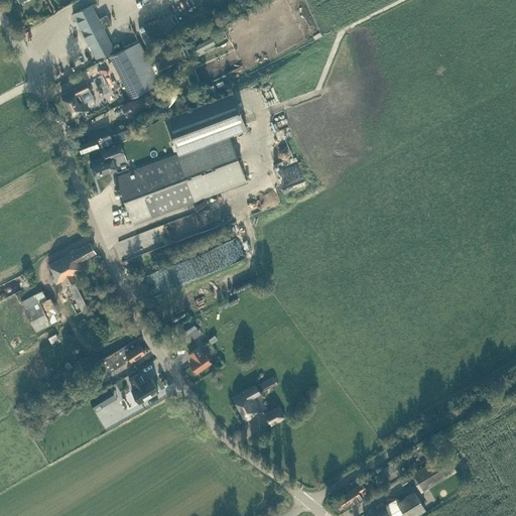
[(103,28),(111,24),(107,14),(98,18),(91,4),(73,14),(96,58),(114,49),(103,28)]
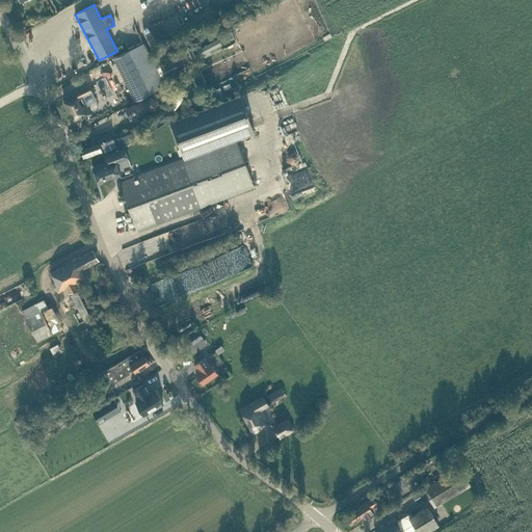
[(217,40),(195,51),(198,56),(220,45),(217,40)]
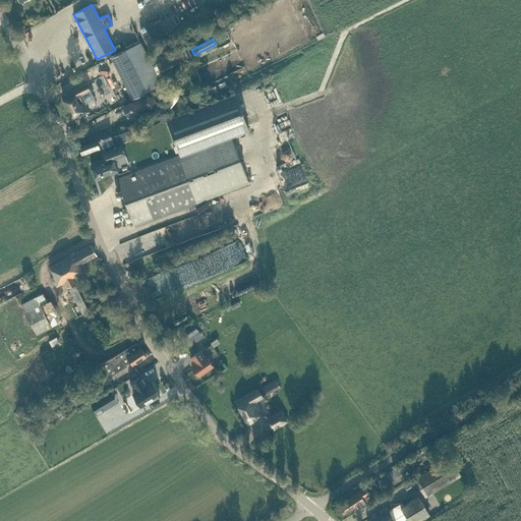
[(132,99),(162,84),(140,42),(111,57),(132,99)]
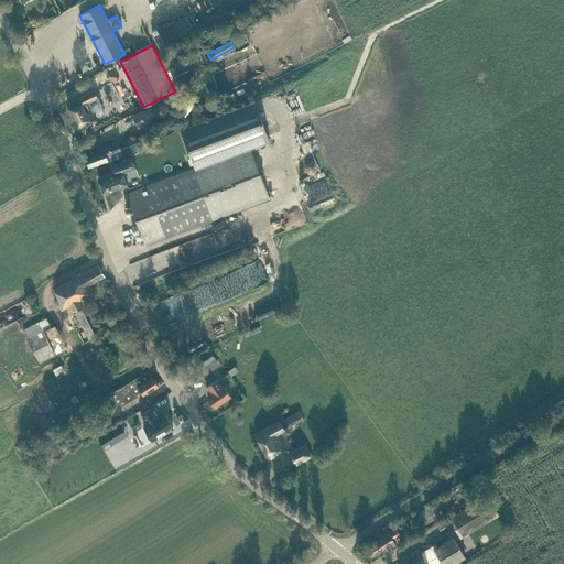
[(203,51),(182,62),(169,69),(173,77),(201,64),(199,62),(206,58),(203,51)]
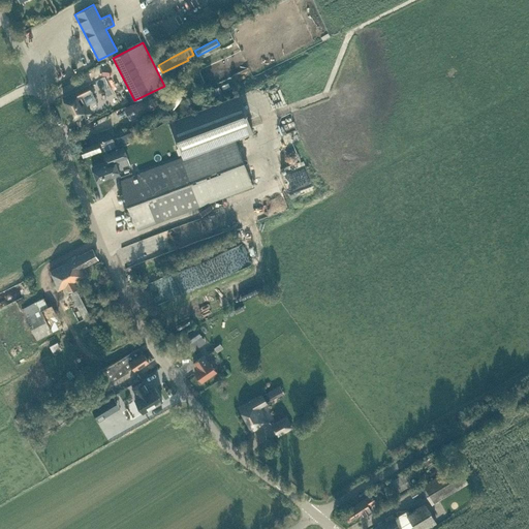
[(82,66),(84,72),(101,67),(99,61),(82,66)]
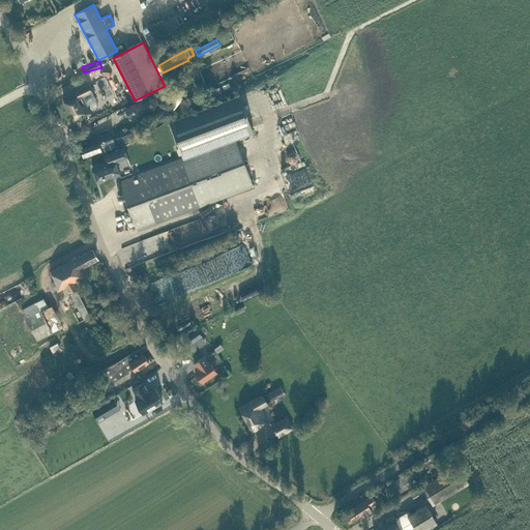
[(90,113),(85,101),(82,95),(91,91),(88,85),(63,97),(75,121),(90,113)]
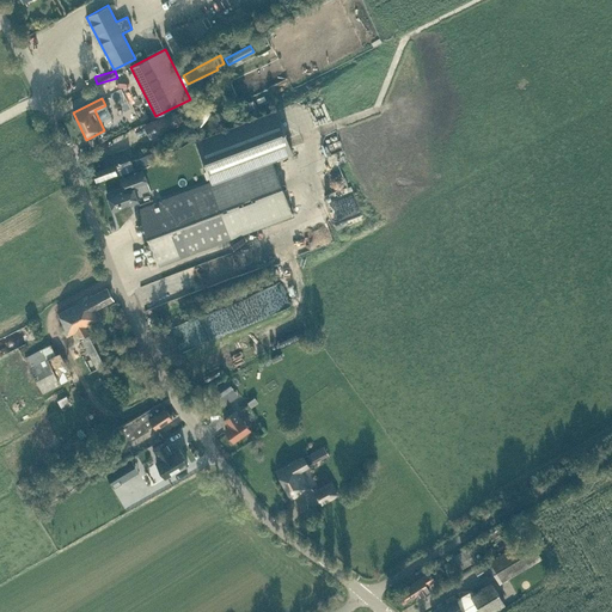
[(212,183),(273,159),(293,152),(277,111),(196,142),(212,183)]
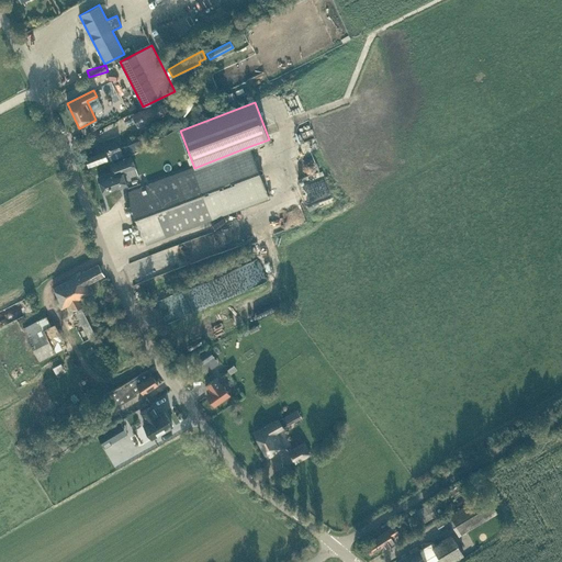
[(139,126),(157,119),(150,107),(134,114),(139,126)]
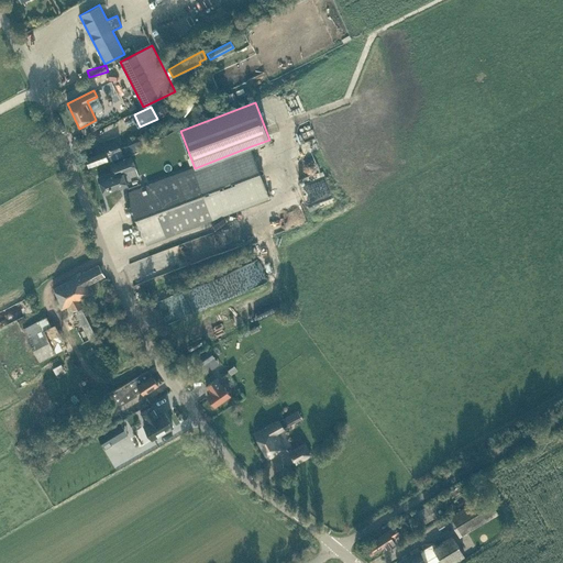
[(185,110),(173,117),(176,123),(188,117),(185,110)]
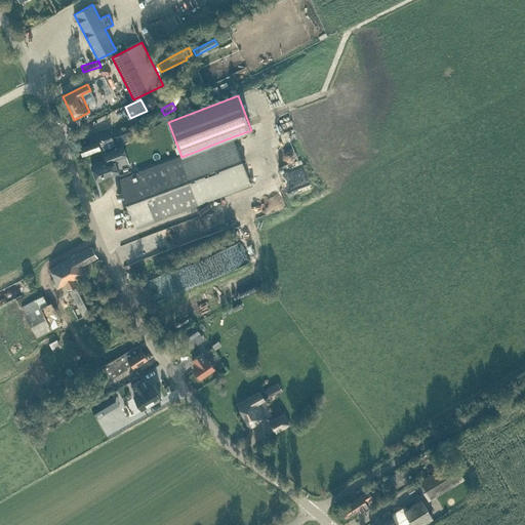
[(105,142),(112,139),(110,133),(80,145),(84,155),(99,149),(98,145),(105,142)]
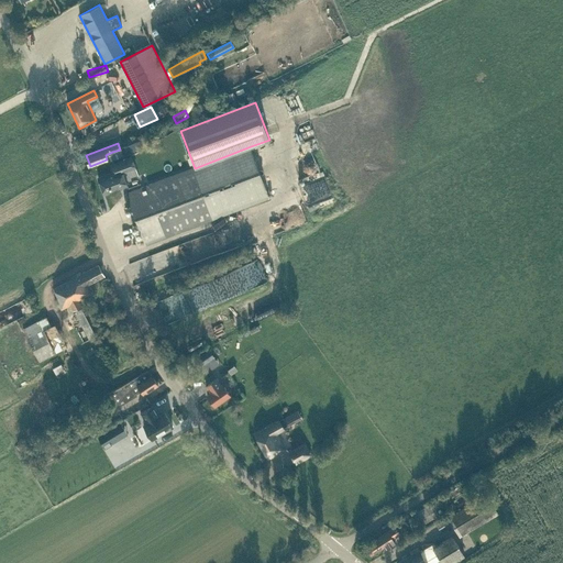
[(147,186),(127,194),(146,244),(213,219),(269,198),(268,194),(251,146),(195,168),(177,174),(147,186)]
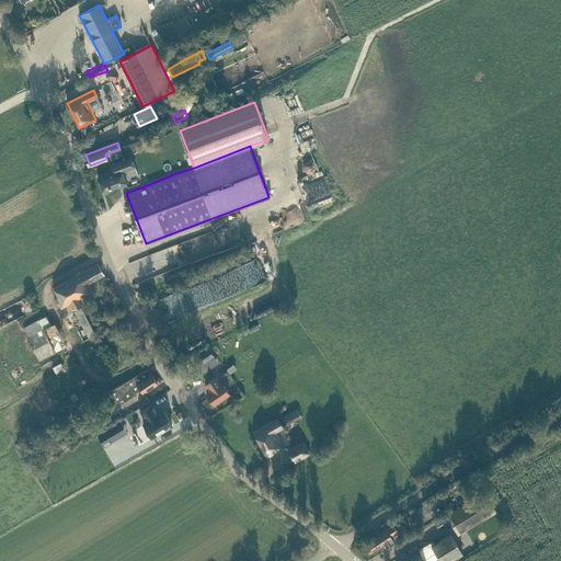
[(112,171),(96,176),(103,195),(127,186),(122,173),(136,168),(132,156),(109,163),(112,171)]
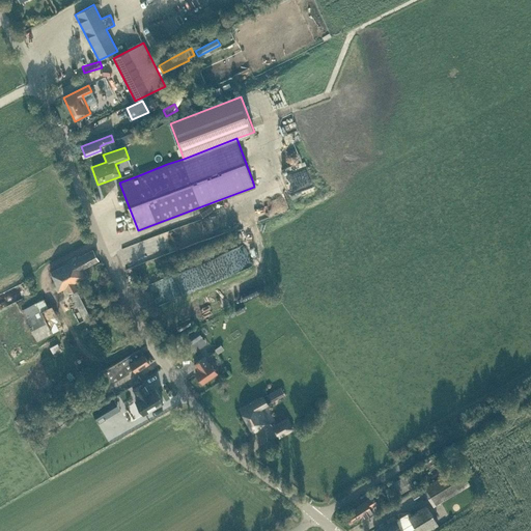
[(216,225),(242,218),(239,205),(186,221),(188,228),(194,227),(196,234),(202,233),(200,227),(208,224),(207,222),(215,220),(216,225)]
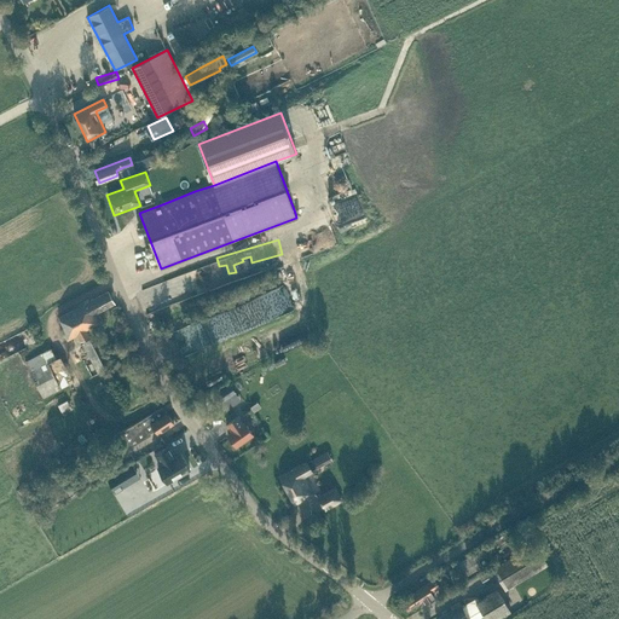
[(175,298),(196,290),(187,267),(167,276),(175,298)]
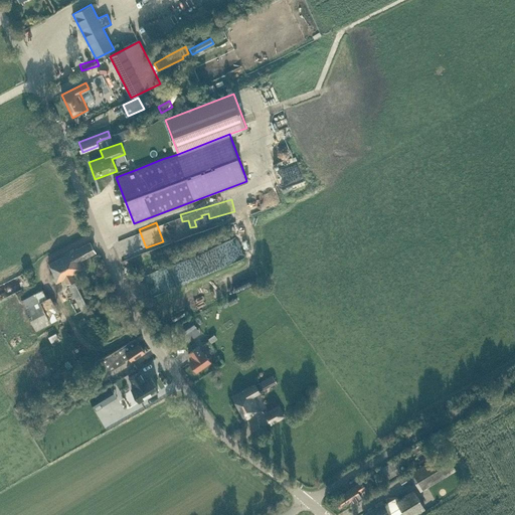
[(200,267),(250,244),(248,239),(244,240),(242,235),(195,255),(200,267)]
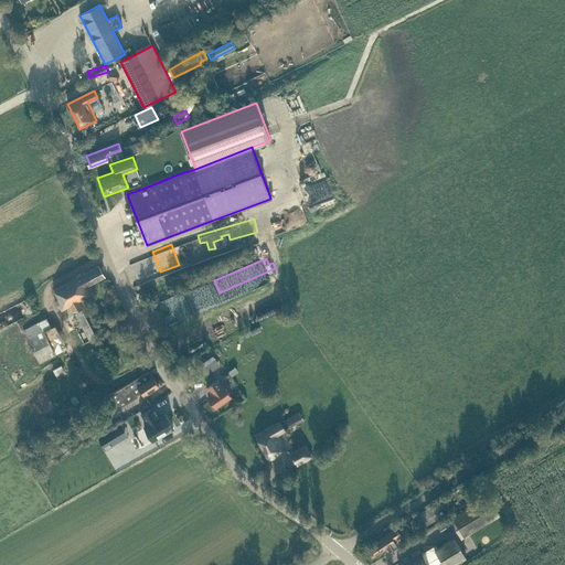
[(86,286),(104,277),(98,266),(53,289),(57,298),(54,300),(56,302),(57,301),(61,309),(70,305),(73,310),(81,307),(78,300),(91,294),(86,286)]
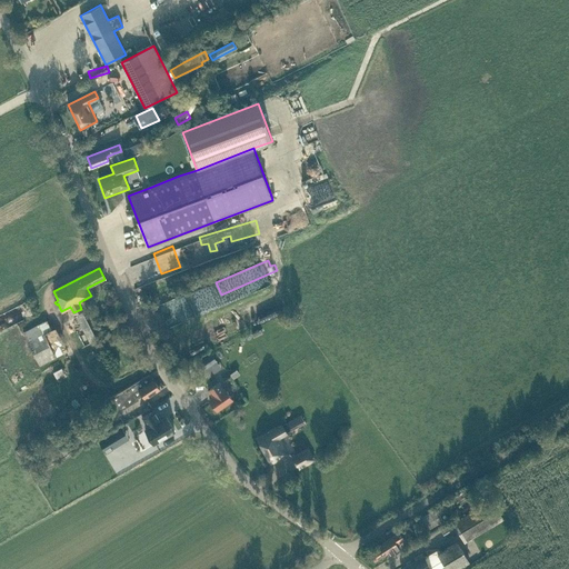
[(90,343),(97,340),(82,312),(77,316),(90,343)]
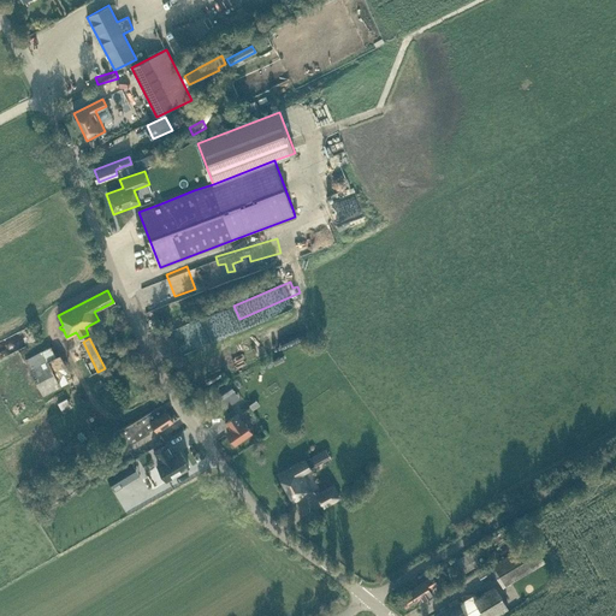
[(60,355),(57,357),(52,347),(42,351),(25,361),(43,396),(73,380),(60,355)]
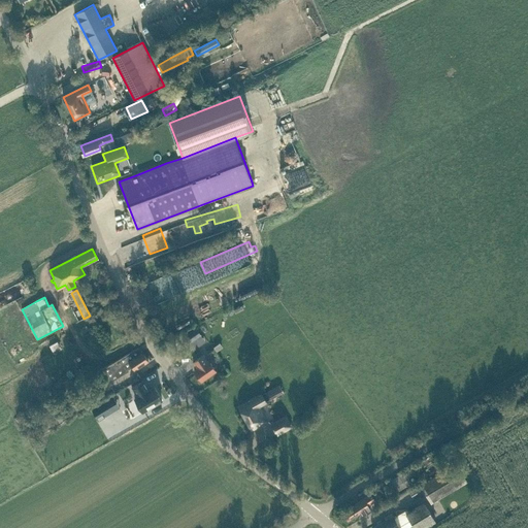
[(196,328),(183,337),(188,343),(201,334),(196,328)]
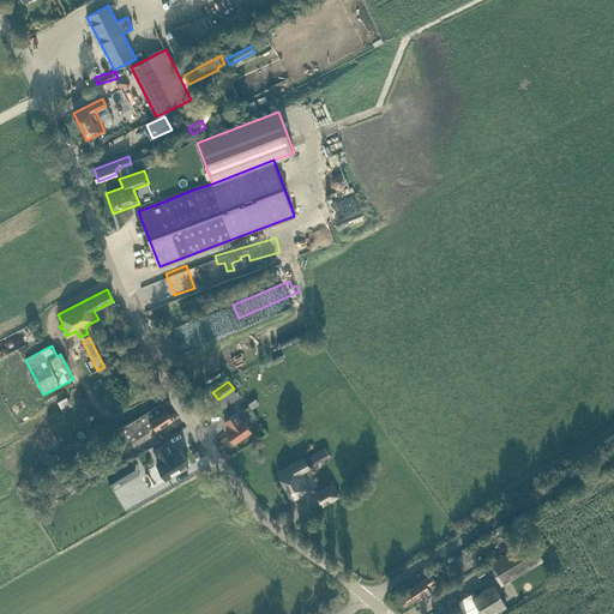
[(58,402),(62,411),(72,405),(67,397),(58,402)]
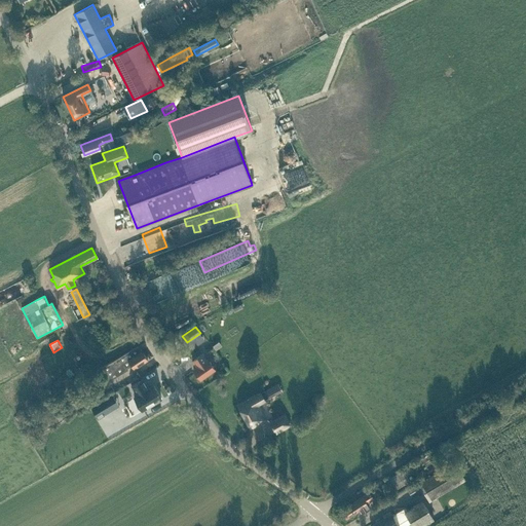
[(135,369),(148,360),(142,350),(140,351),(138,347),(122,357),(109,364),(101,369),(107,378),(114,373),(116,376),(127,369),(126,368),(132,365),(135,369)]
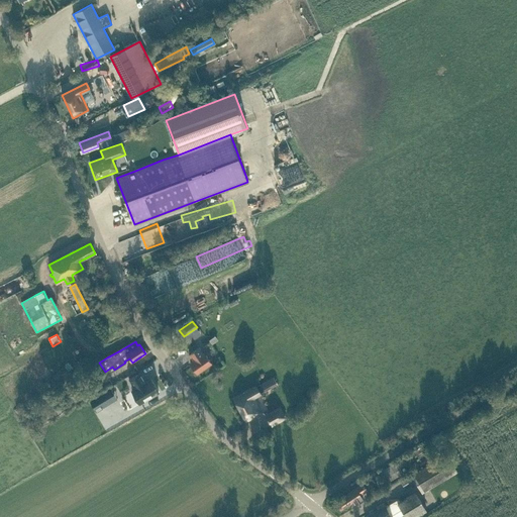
[(211,363),(204,352),(203,353),(199,347),(189,354),(193,360),(190,363),(197,373),(211,363)]
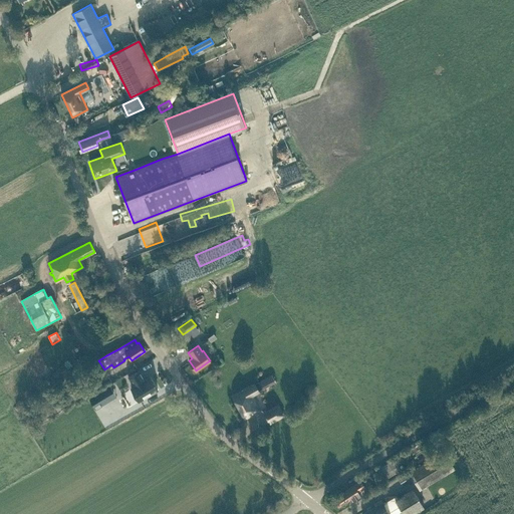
[(134,387),(131,389),(139,402),(158,390),(150,376),(145,379),(140,370),(129,376),(134,387)]
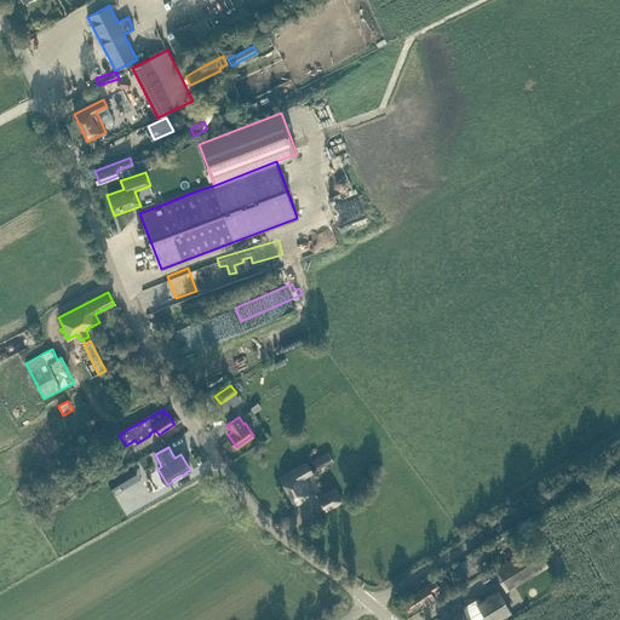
[(316,469),(332,460),(327,452),(311,460),(316,469)]
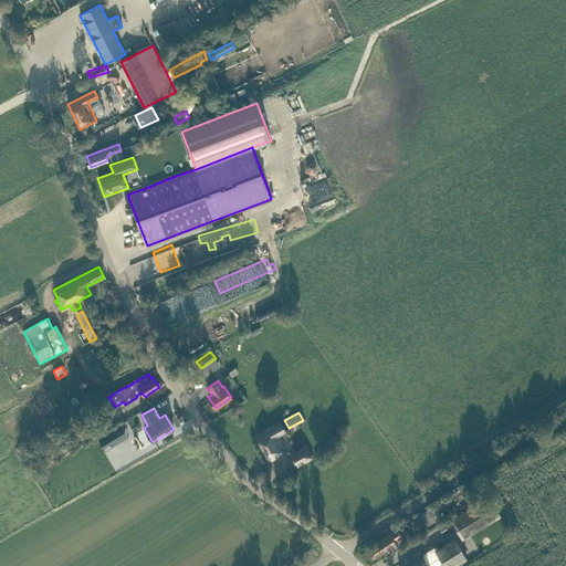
[(52,426),(61,421),(58,415),(49,418),(52,426)]
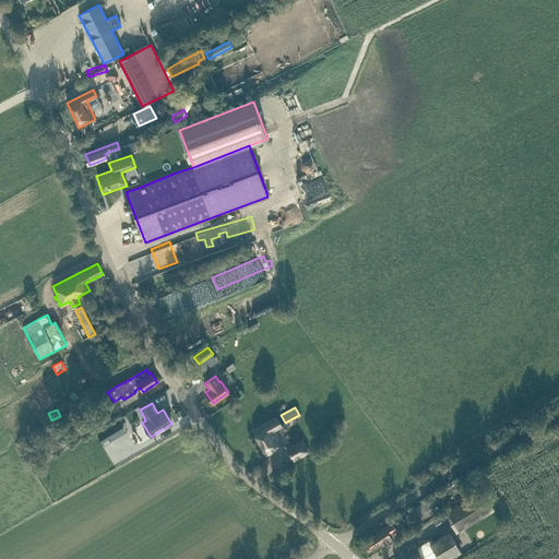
[(266,454),(283,445),(274,430),(282,426),(277,417),(253,431),(266,454)]
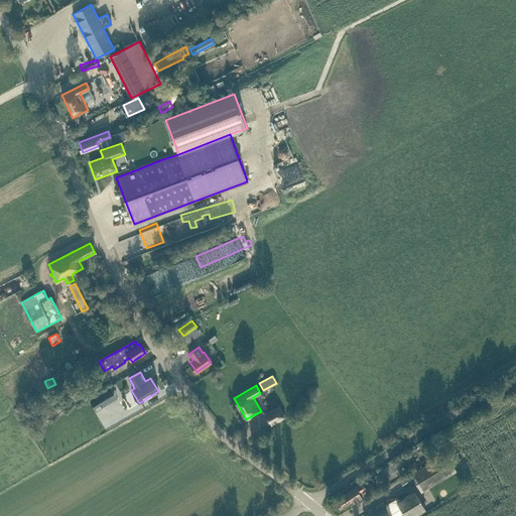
[(111,401),(105,391),(90,400),(96,410),(111,401)]
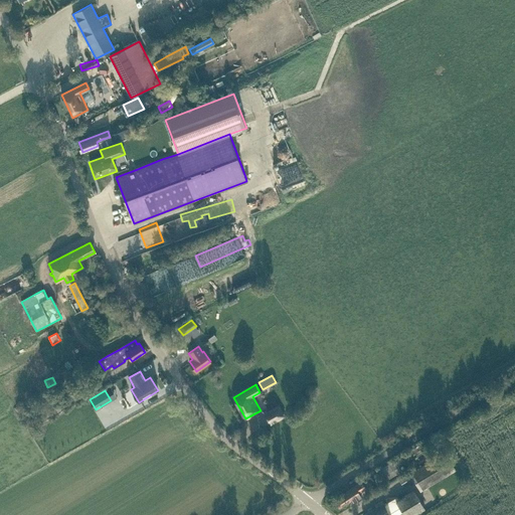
[(271,423),(285,415),(279,404),(265,412),(271,423)]
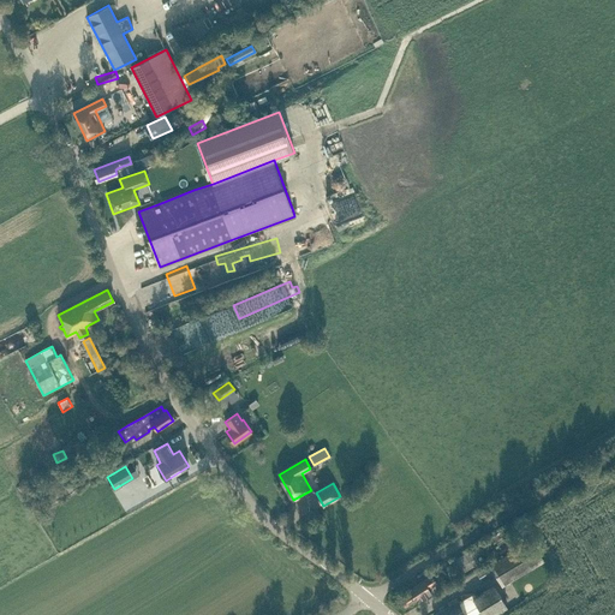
[(472,549),(452,561),(460,574),(479,562),(477,556),(488,550),(487,548),(491,545),(487,538),(471,548),(472,549)]
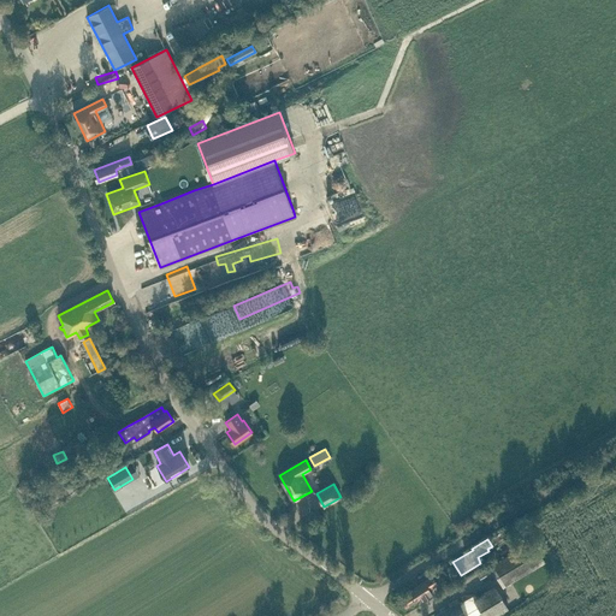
[(503,586),(544,562),(532,540),(490,566),(503,586)]
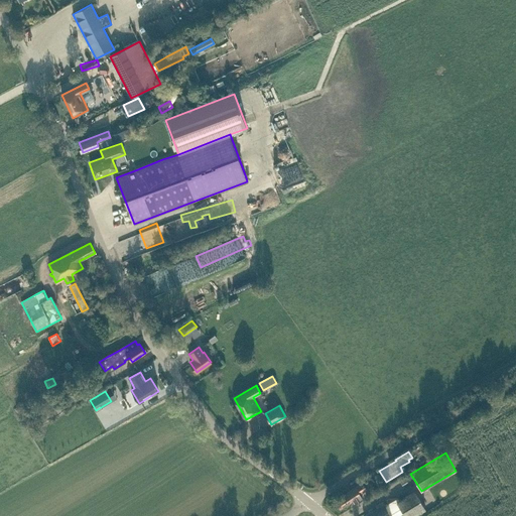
[(360,493),(366,489),(362,482),(348,492),(336,500),(341,508),(353,500),(355,502),(362,497),(360,493)]
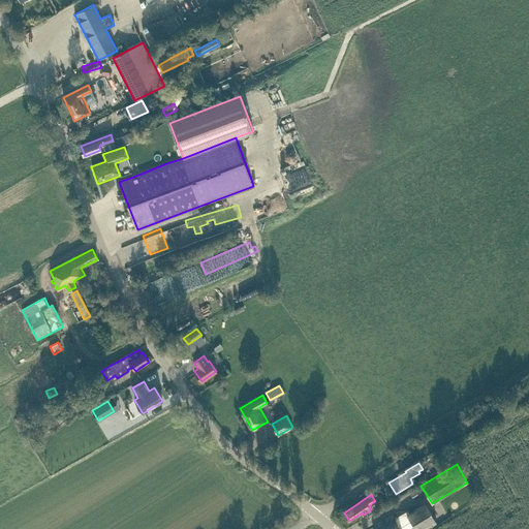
[(415,528),(423,528),(436,522),(425,503),(409,512),(408,509),(394,518),(376,528),(400,528),(399,526),(409,520),(415,528)]
